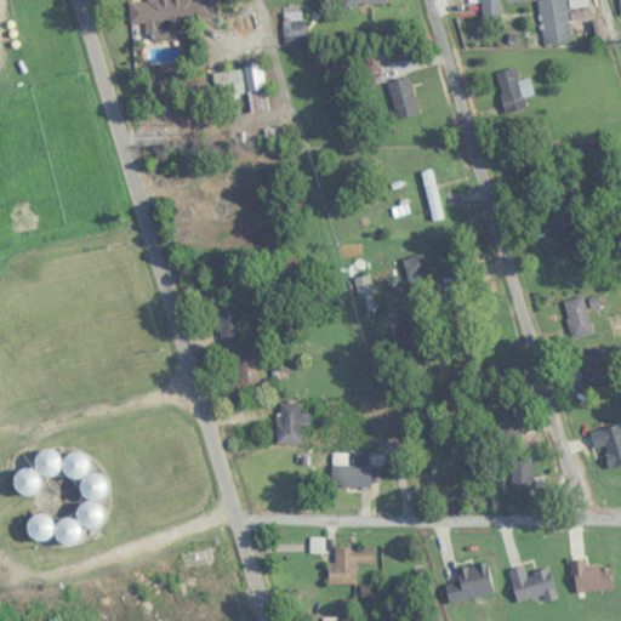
[(144,0),(144,1),(132,3),(132,22),(214,21),(212,0),(144,0)]
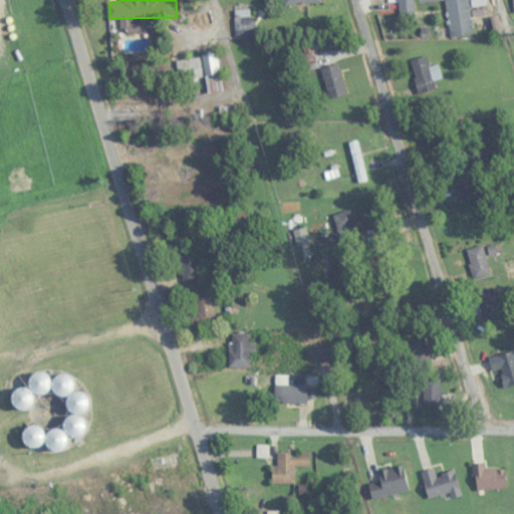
[(398,0),(399,14),(416,13),(416,2),(438,1),(438,0),(398,0)]
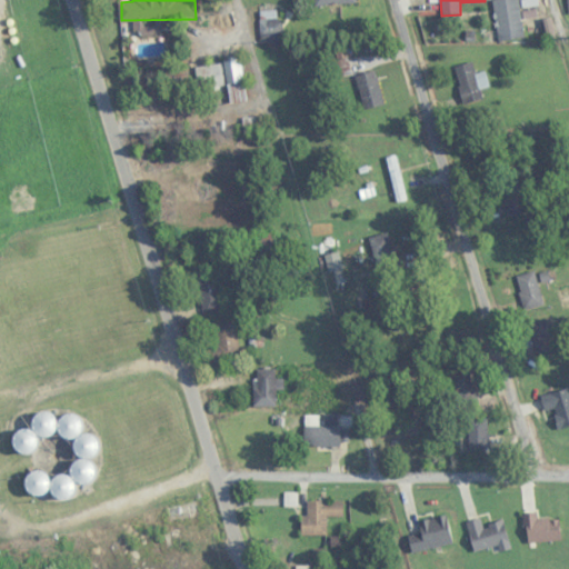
[(493,0),(499,42),(523,39),(518,0),(493,0)]
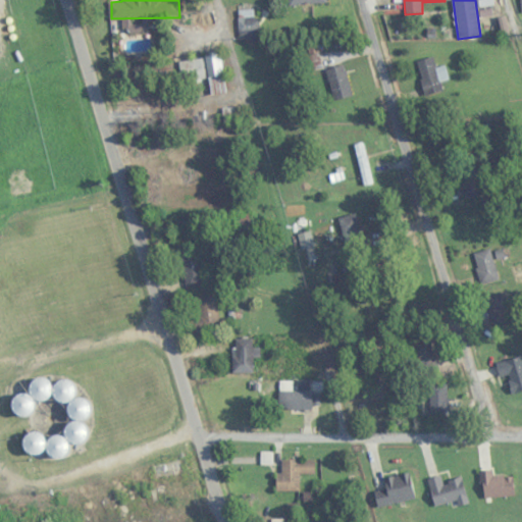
[(241,37),(257,37),(257,11),(241,11),(241,37)]
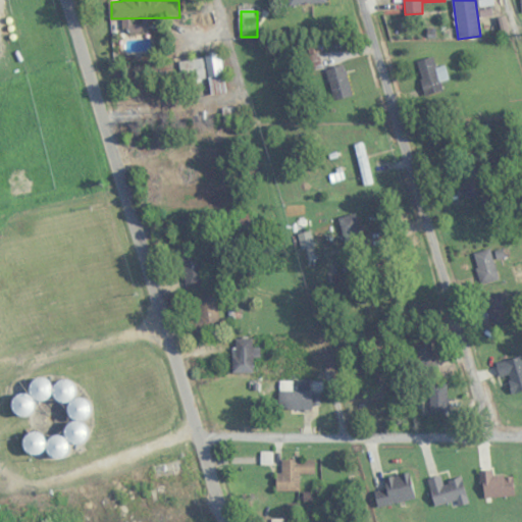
[(178,61),(181,83),(212,79),(212,75),(222,74),(220,56),(178,61)]
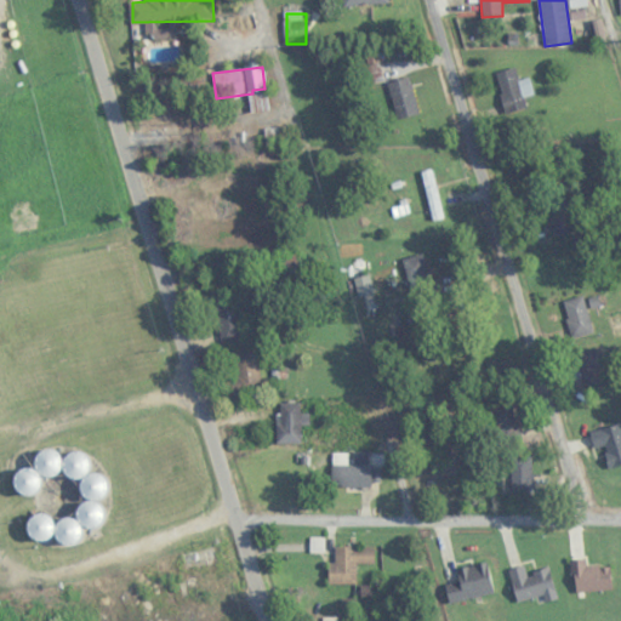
[(534,95),(529,78),(518,80),(516,68),(495,73),(506,114),(527,108),(524,98),(534,95)]
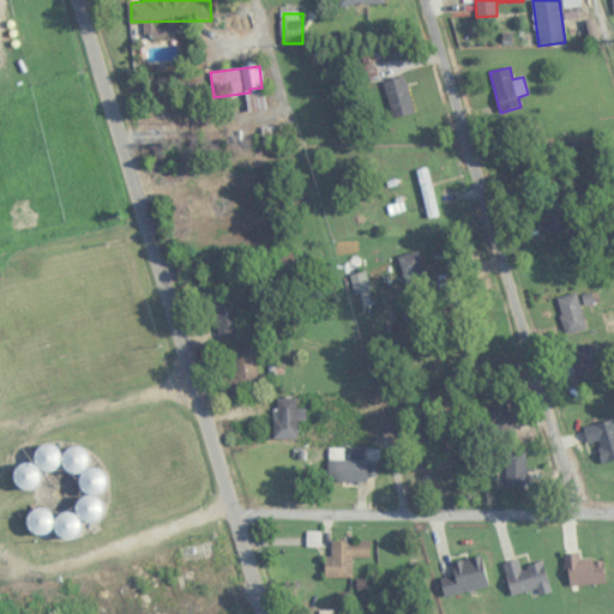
[(414,112),(404,77),(383,83),(392,118),(414,112)]
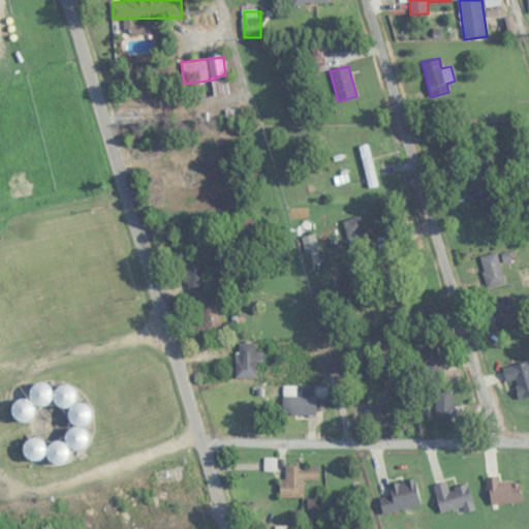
[(378,185),(367,144),(358,146),(369,188),(378,185)]
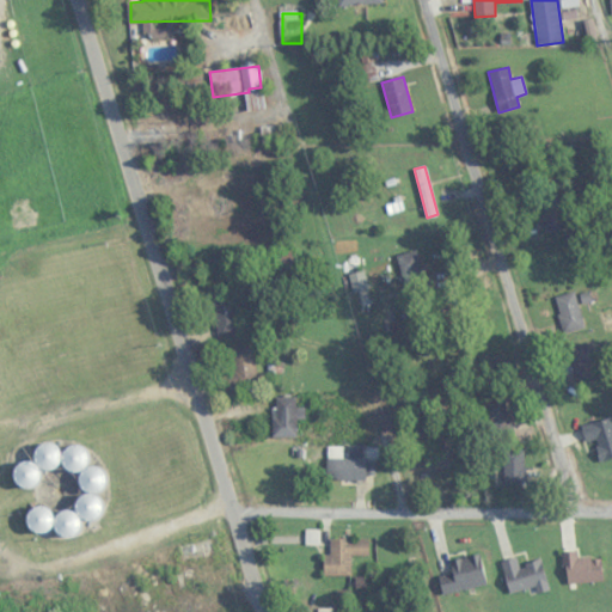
[(537,197),(546,233),(567,227),(556,193),(537,197)]
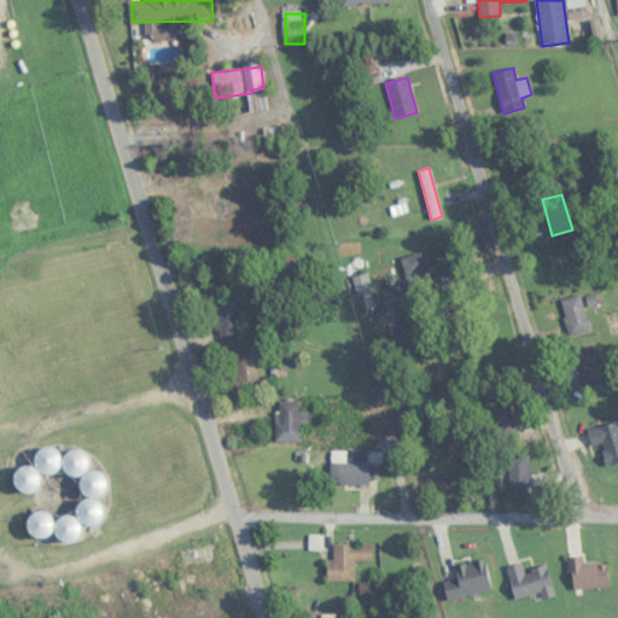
[(410,275),(425,275),(424,254),(409,255),(410,275)]
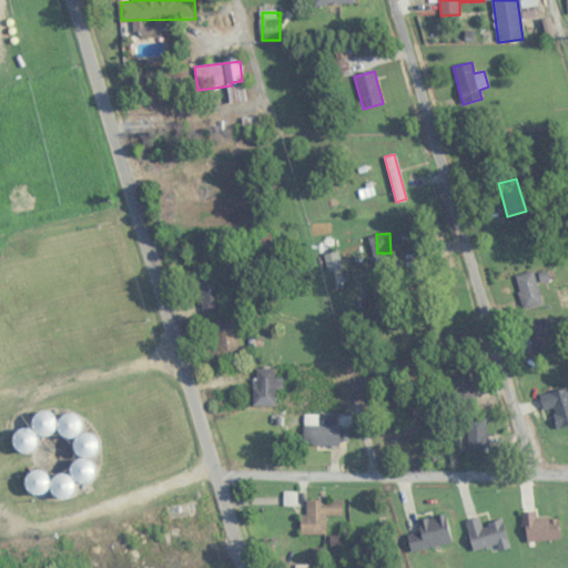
[(324,253),(327,270),(342,267),(337,251),(324,253)]
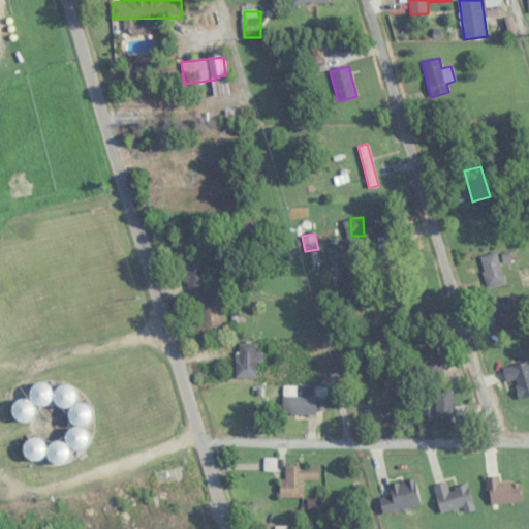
[(180,254),(188,291),(208,287),(200,250),(180,254)]
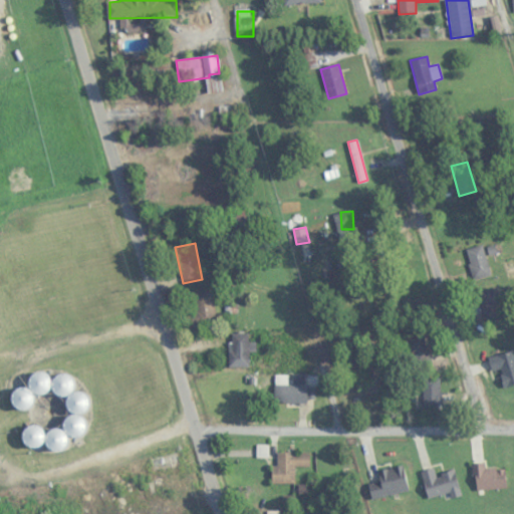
[(491,275),(483,244),(466,249),(474,279),(491,275)]
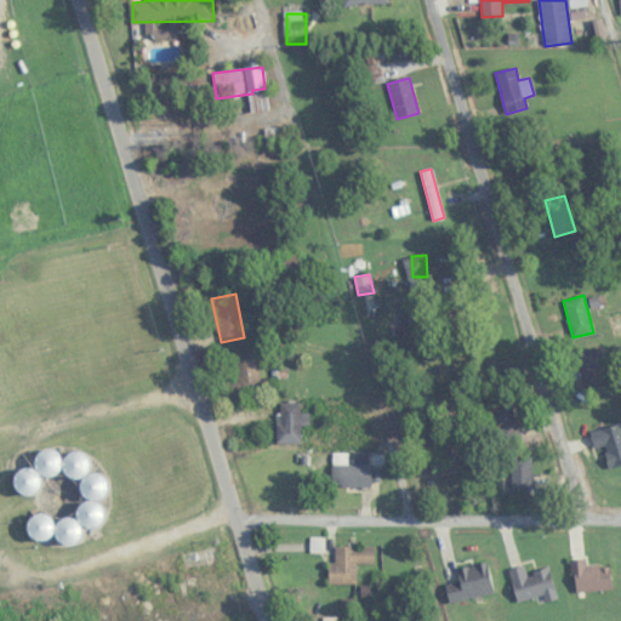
[(586,386),(609,380),(599,347),(576,353),(586,386)]
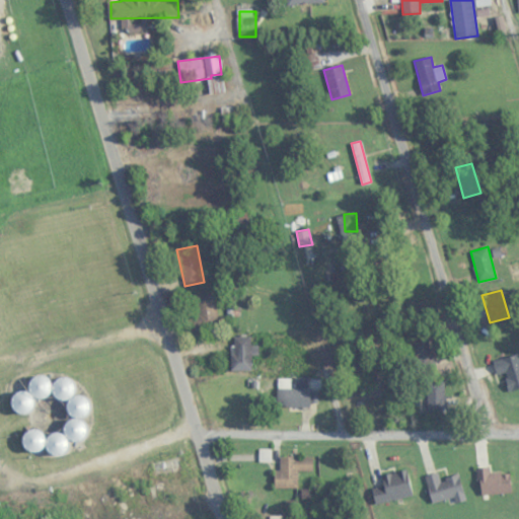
[(216,329),(215,295),(197,295),(197,314),(188,314),(188,329),(216,329)]
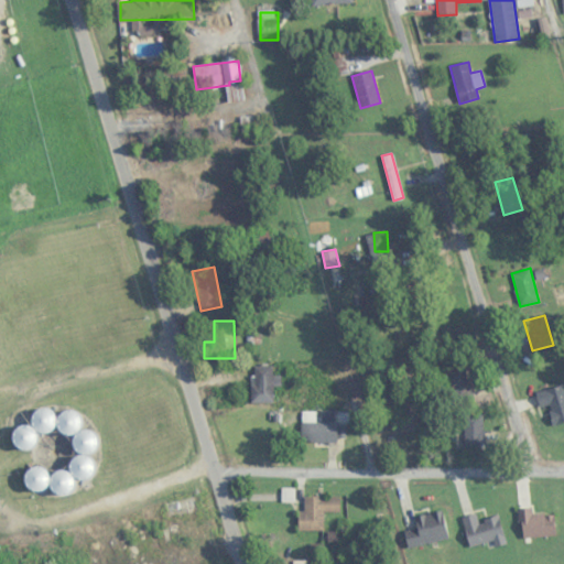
[(273,386),(294,386),(294,375),(272,375),(272,365),(252,365),(252,402),(273,402),(273,386)]
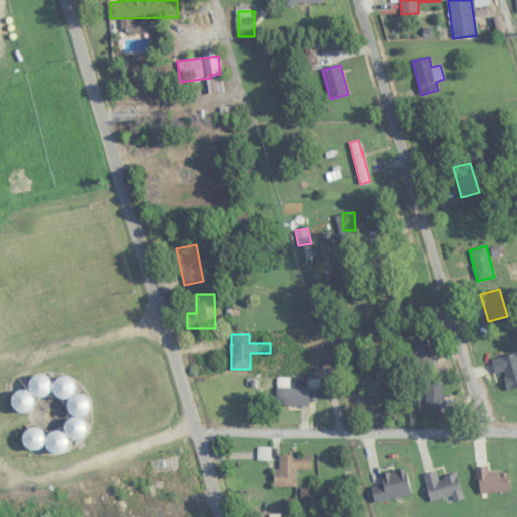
[(434,365),(424,334),(406,340),(416,371),(434,365)]
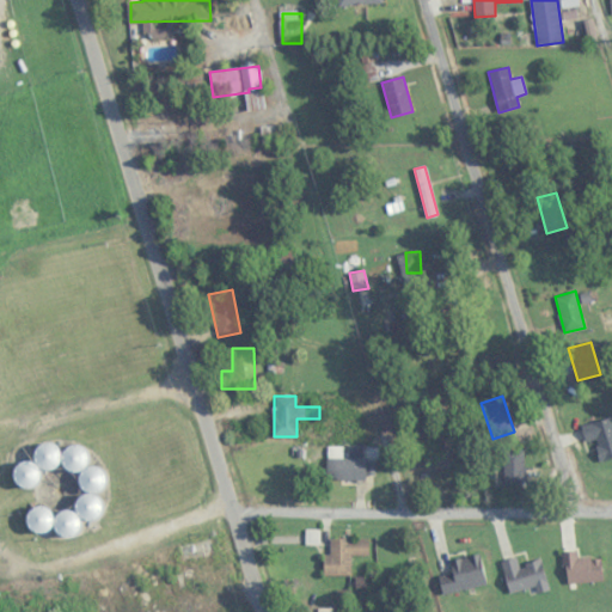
[(611,457),(611,416),(581,426),(587,444),(594,442),(599,460),(611,457)]
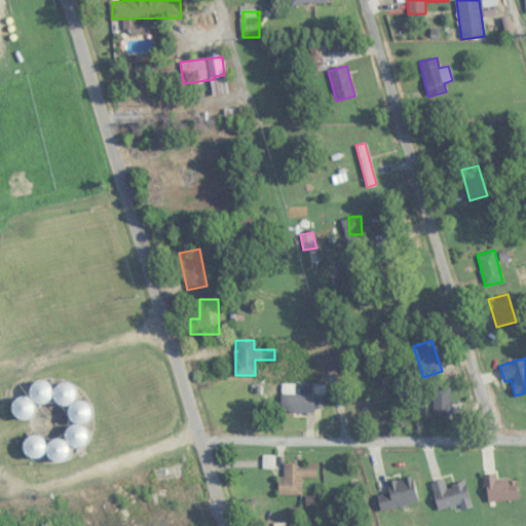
[(433,387),(433,419),(451,419),(451,387),(433,387)]
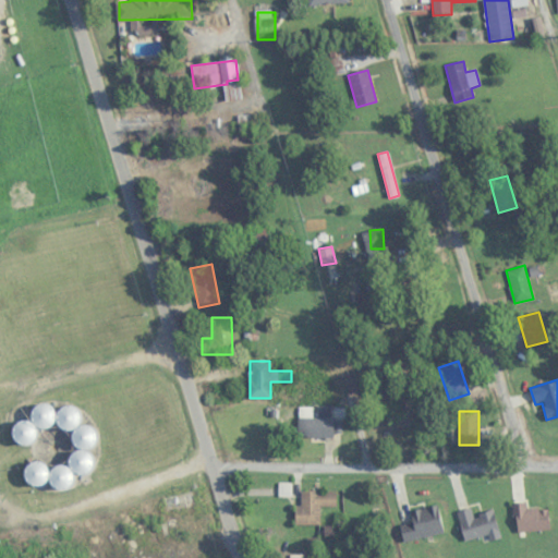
[(332,417),(298,417),(298,437),(332,437),(332,417)]
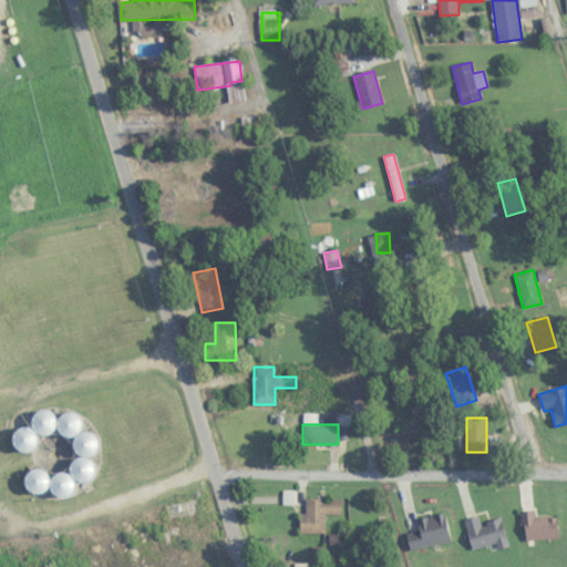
[(299,514),(299,533),(326,533),(326,515),(341,515),(341,500),(305,500),(305,514),(299,514)]
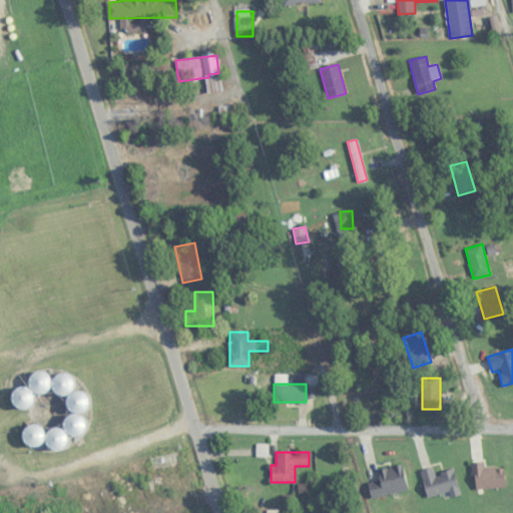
[(473,462),(474,489),(505,487),(504,467),(484,468),(484,461),(473,462)]
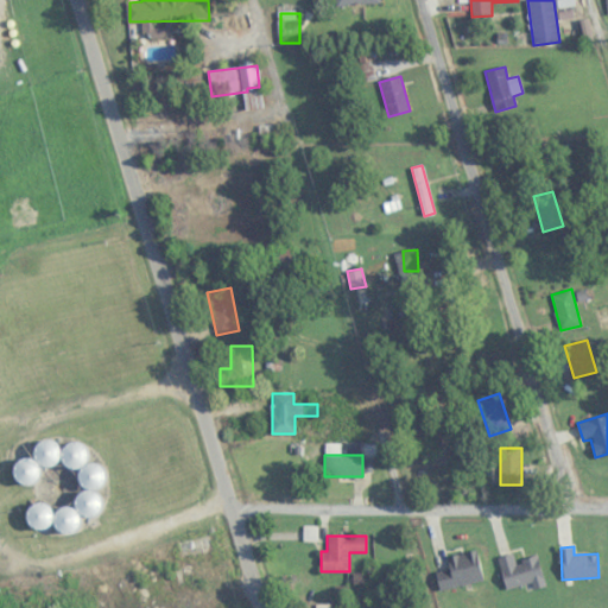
[(482,582),(477,552),(436,558),(441,588),(482,582)]
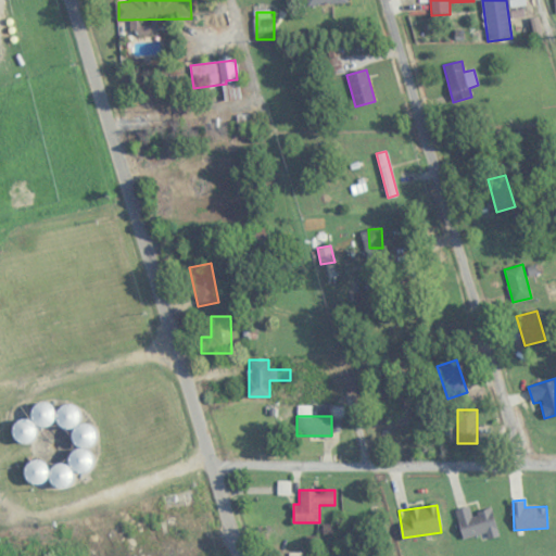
[(463,539),(485,533),(487,539),(498,535),(492,508),(471,514),(469,506),(456,509),(463,539)]
